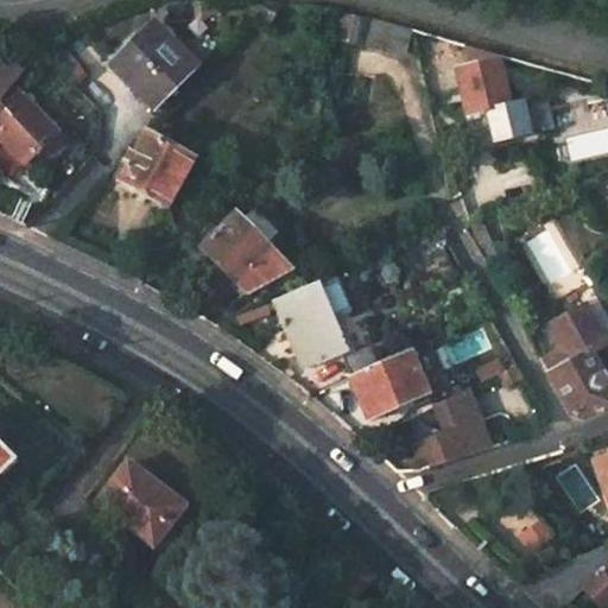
[(276,17),(289,29),(302,6),(289,5),(263,0),(259,0),(248,12),(268,24),(276,17)]
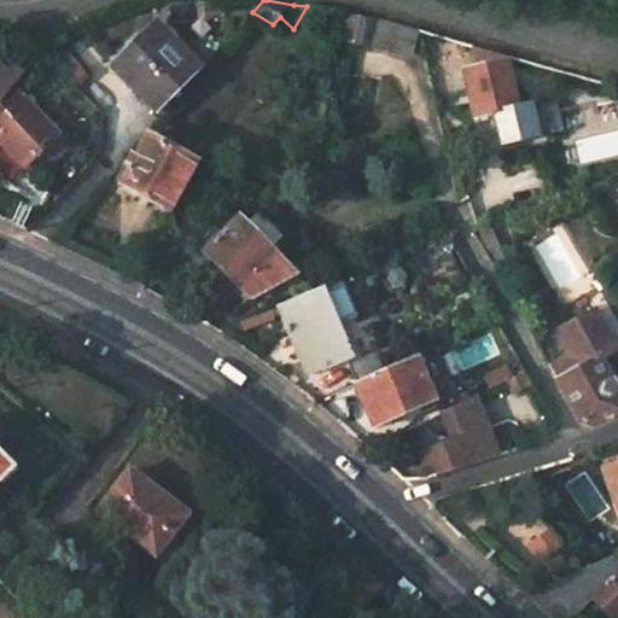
[(373,18),(345,13),(340,41),(368,47),(368,42),(373,18)]
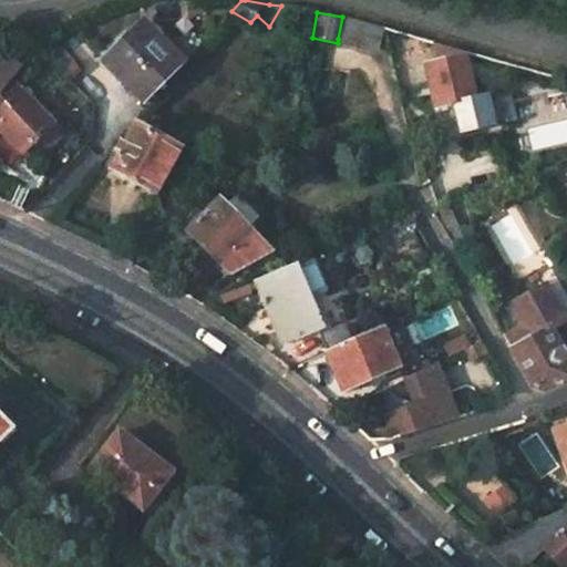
[(373,24),(342,17),(338,39),(379,50),(384,28),(373,24)]
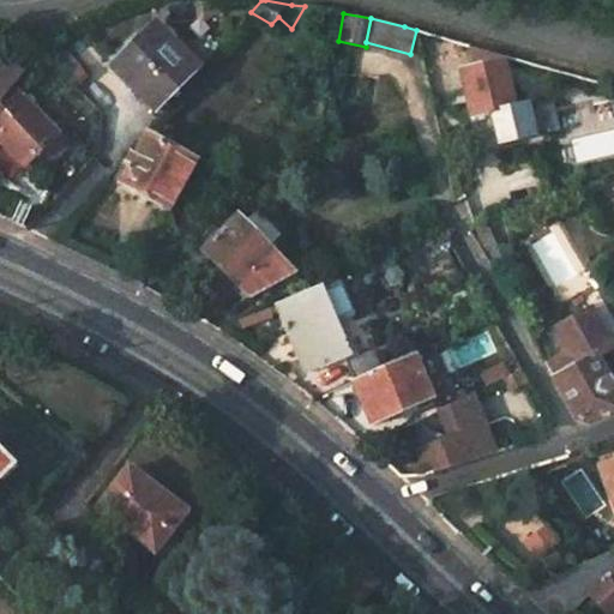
[(198,67),(158,26),(115,68),(156,109),(198,67)]
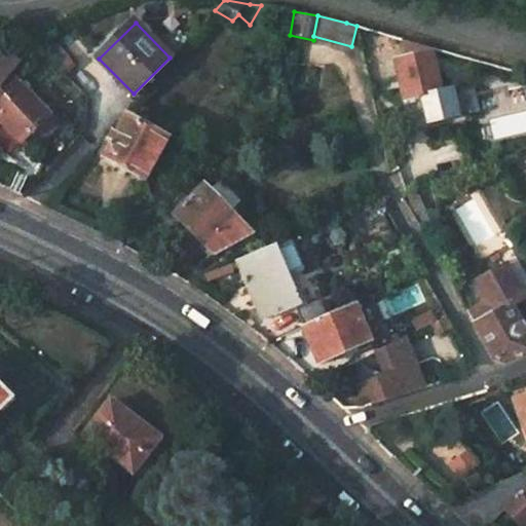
[(393,59),(411,127),(461,114),(453,85),(441,88),(430,46),(401,38),(405,55),(393,59)]
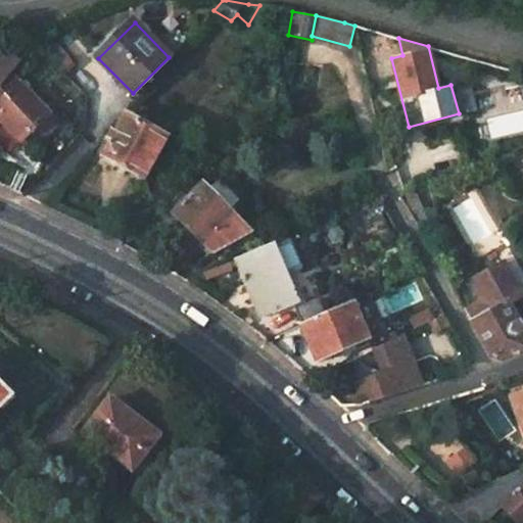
[(0,84),(15,66),(2,48),(0,48),(0,84)]
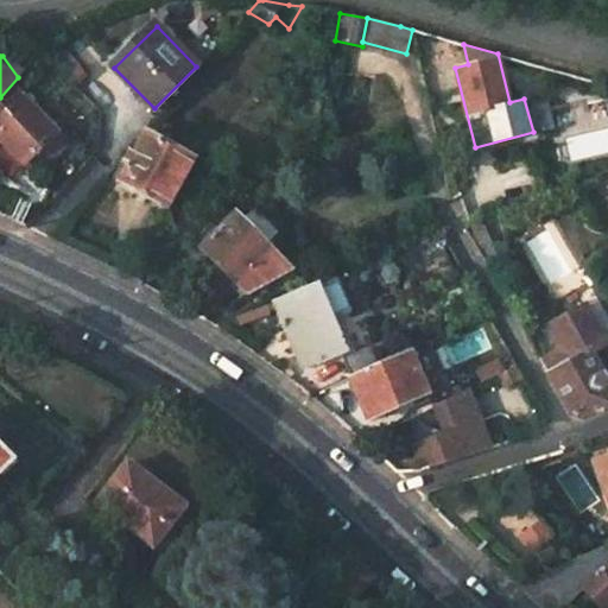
[(0,128),(0,138),(20,162),(30,171),(62,143),(54,132),(17,90),(0,103),(0,124),(2,127),(0,128)]
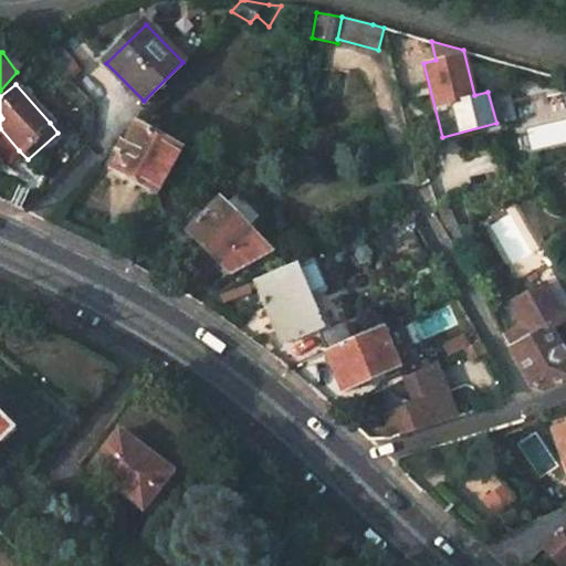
[(528,148),(565,142),(565,119),(525,126),(528,148)]
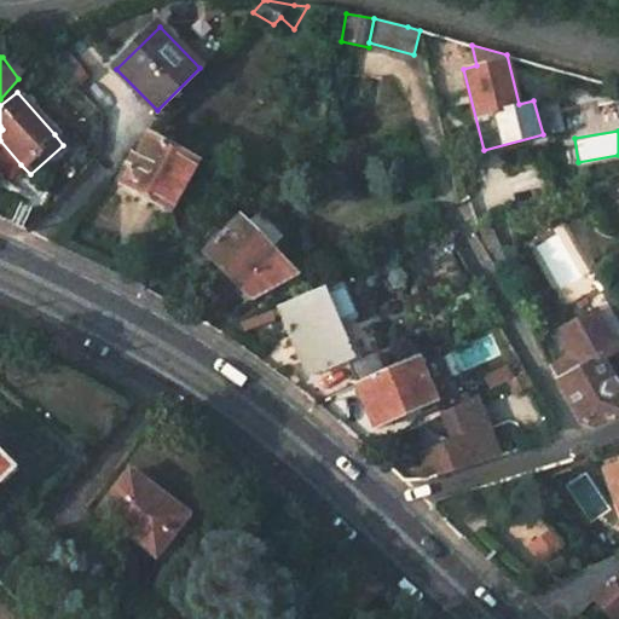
[(168,209),(195,162),(146,136),(136,156),(131,154),(125,162),(131,166),(121,184),(168,209)]
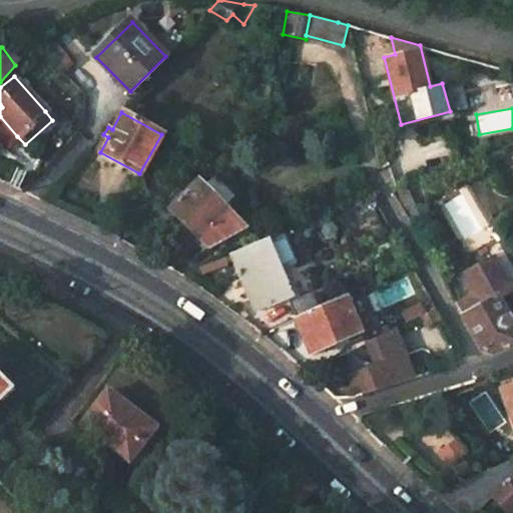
[(445,141),(419,146),(422,158),(447,153),(445,141)]
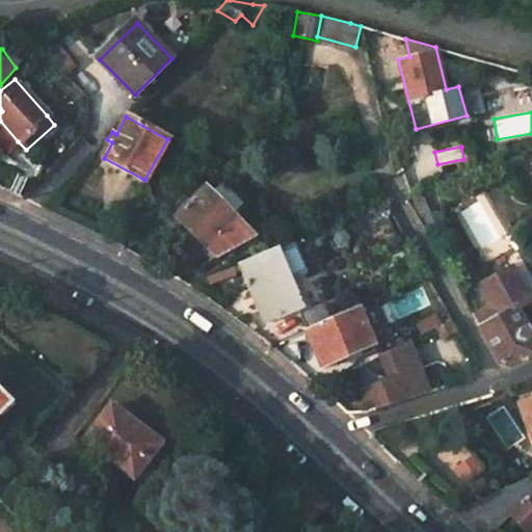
[(253,234),(205,186),(196,195),(175,216),(215,256),(253,234)]
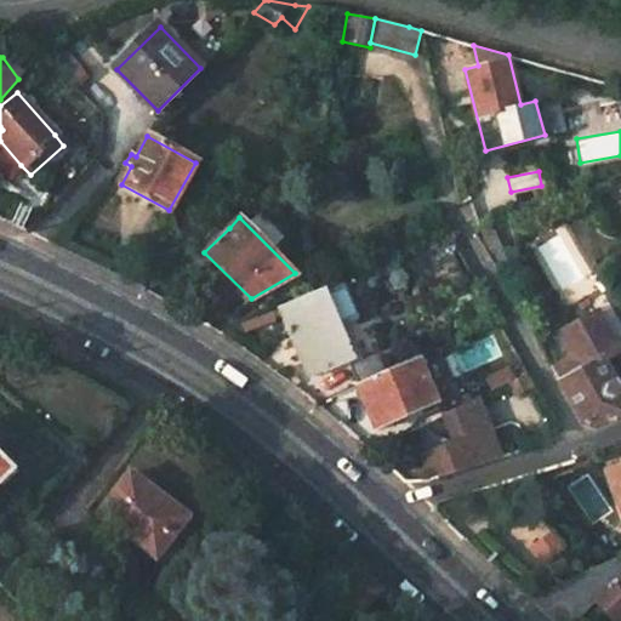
[(223,222),(195,244),(204,252),(229,228),(223,222)]
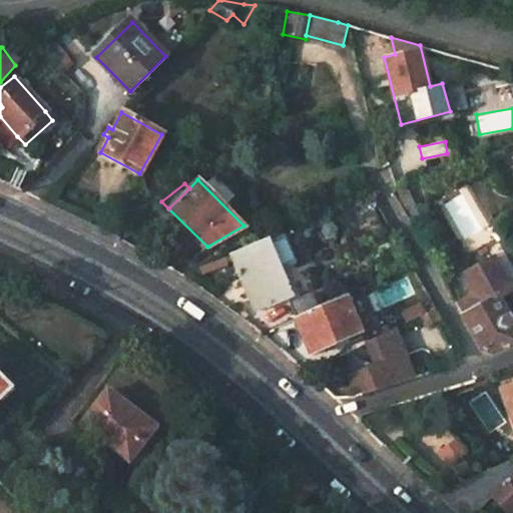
[(270,235),(284,268),(297,262),(298,259),(287,229),(270,235)]
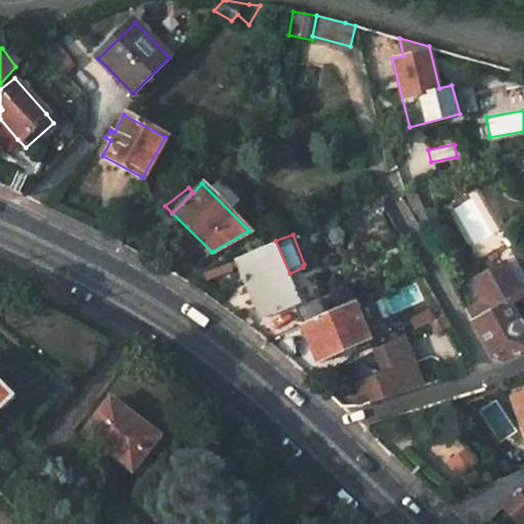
[(265,317),(302,301),(290,273),(275,241),(234,259),(249,292),(254,290),(265,317)]
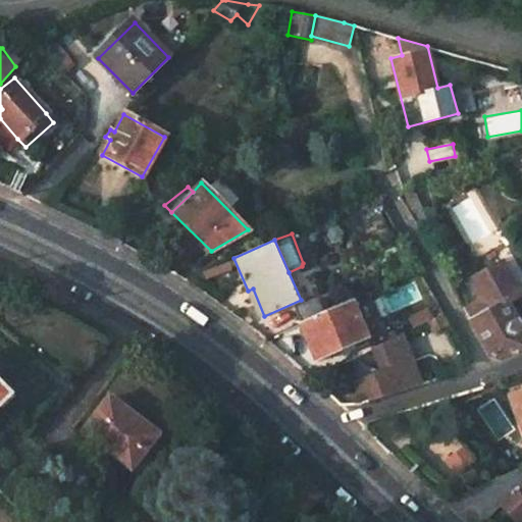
[(521,317),(515,321),(506,304),(520,296),(518,293),(501,263),(469,280),(481,301),(463,311),(488,356),(502,360),(521,353),(521,333),(521,331),(521,330),(521,317)]
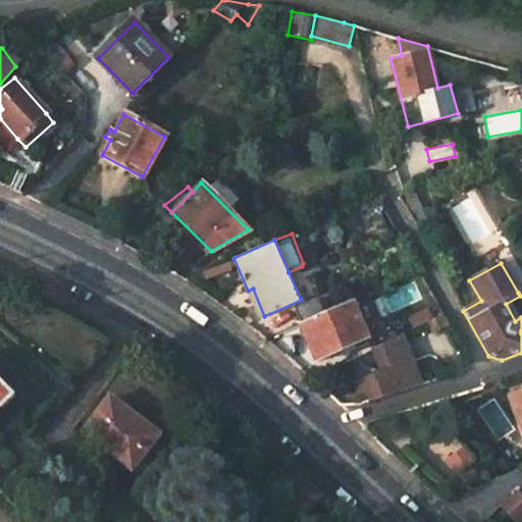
[(322,313),(316,299),(296,308),(302,322),(322,313)]
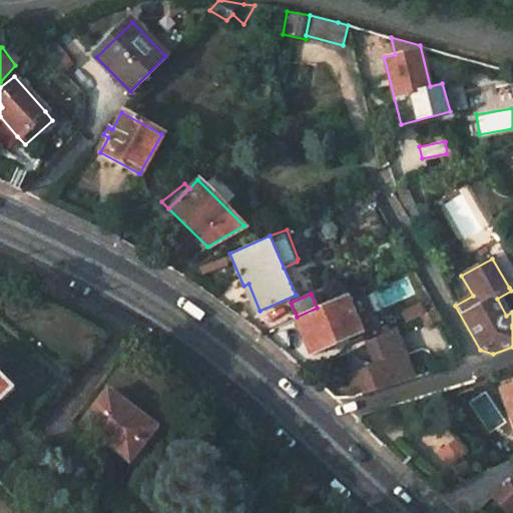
[(317,308),(297,317),(295,318),(310,352),(358,331),(344,296),(317,308)]
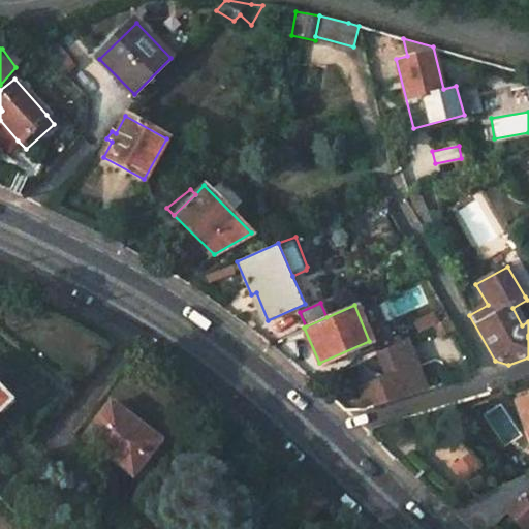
[(406,338),(374,353),(381,373),(353,383),(369,407),(400,398),(426,391),(406,338)]
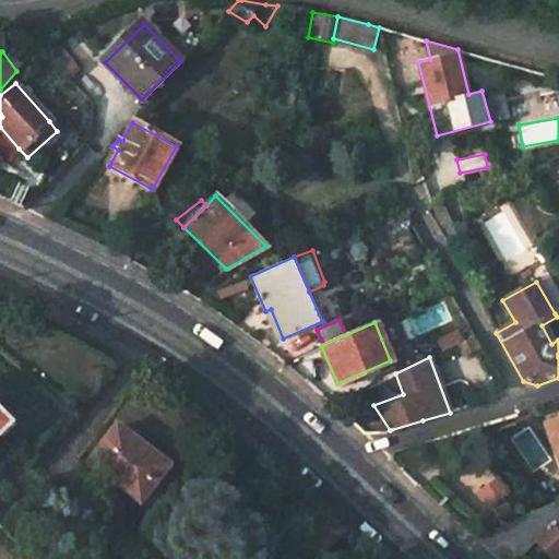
[(558,418),(544,425),(558,464),(558,418)]
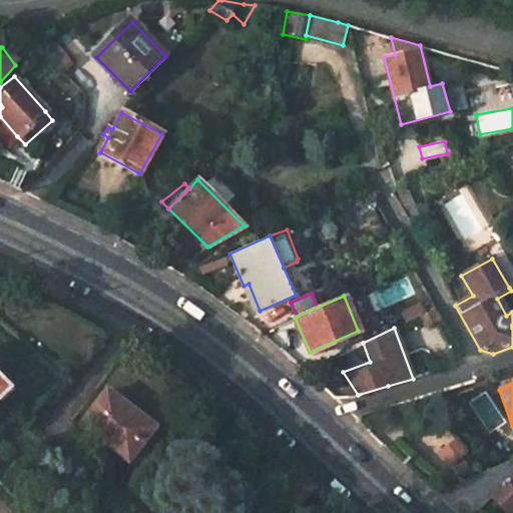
[(125,460),(151,426),(105,391),(83,420),(106,438),(103,442),(125,460)]
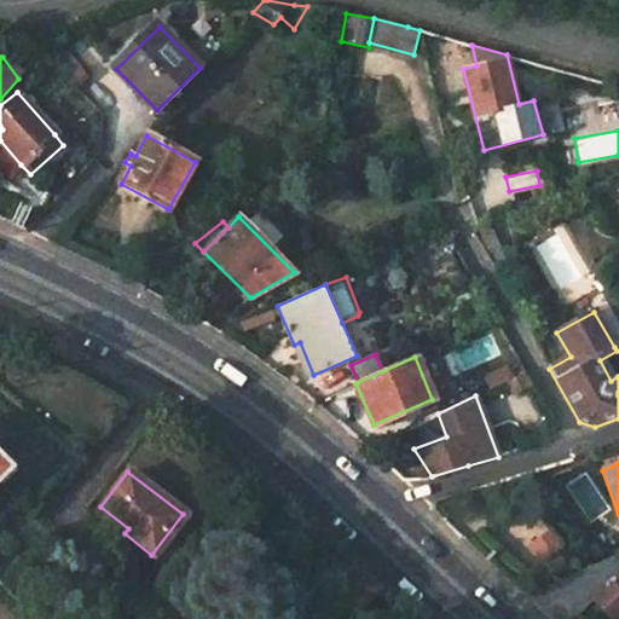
[(618,555),(583,568),(524,595),(548,618),(570,618),(593,597),(613,618),(618,614),(618,555)]
